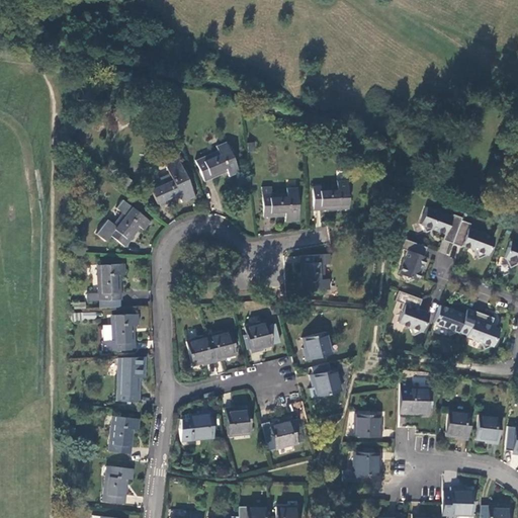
[(226,142),(216,147),(218,150),(194,160),(204,182),(227,172),(230,177),(239,173),(226,142)]
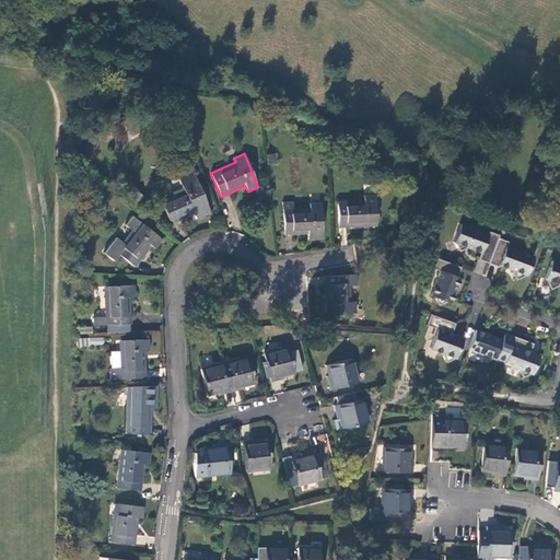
[(265,154),(267,164),(275,163),(273,153),(265,154)]
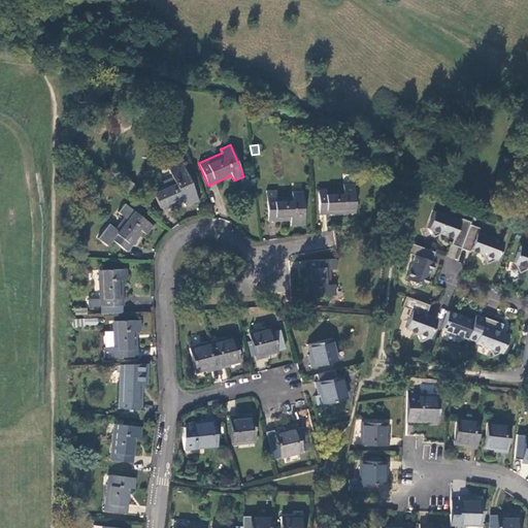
[(179,163),(167,169),(172,180),(162,186),(159,178),(149,184),(162,211),(182,202),(185,207),(197,202),(179,163)]
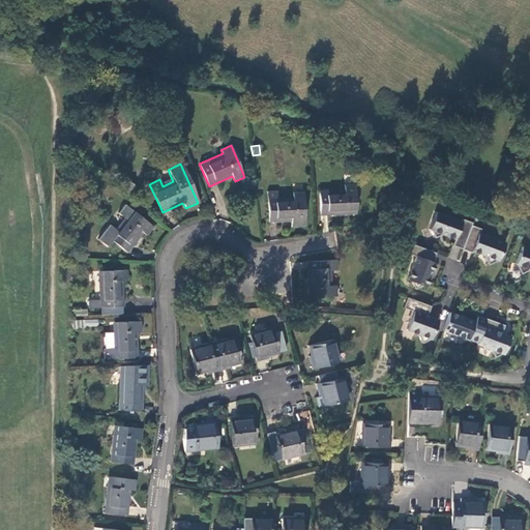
[(136,187),(126,180),(119,190),(128,198),(136,187)]
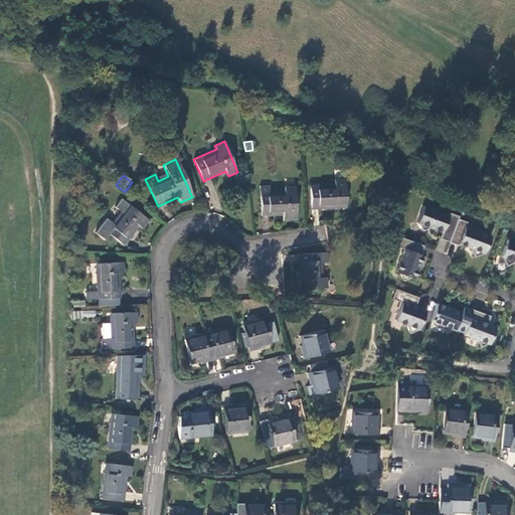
[(310,208),(344,207),(344,180),(334,180),(334,185),(309,185),(310,208)]
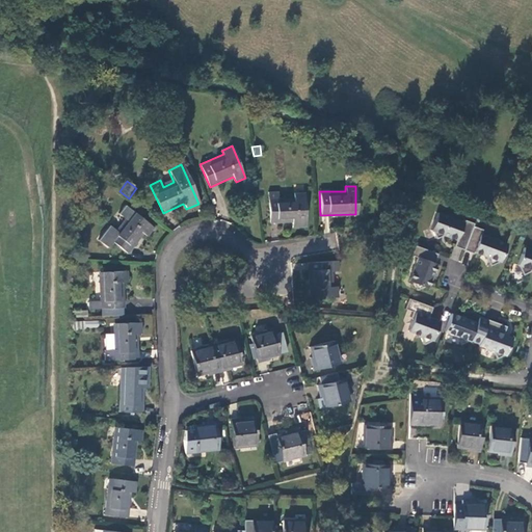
[(291,222),(291,229),(304,228),(303,192),(292,192),(292,197),(277,198),(277,190),(267,191),(269,223),(291,222)]
